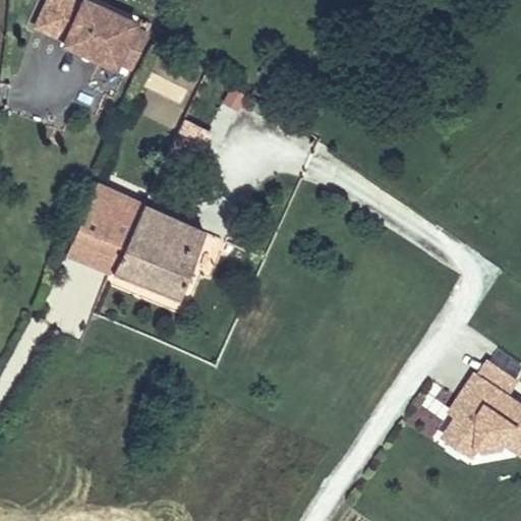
[(80,0),(46,0),(36,25),(64,38),(63,42),(115,65),(123,47),(133,22),(135,19),(91,0),(80,0)]
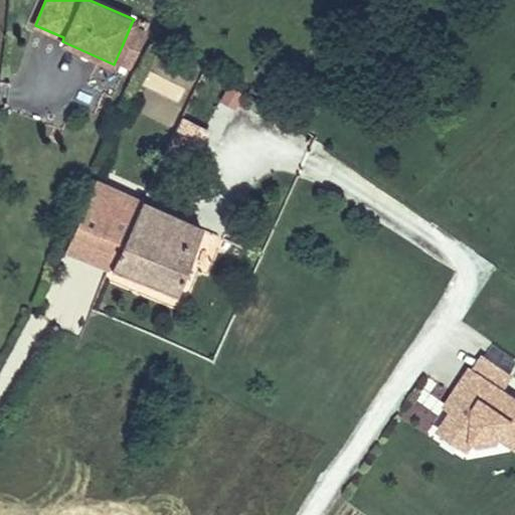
[(152,30),(132,22),(122,46),(141,55),(152,30)]
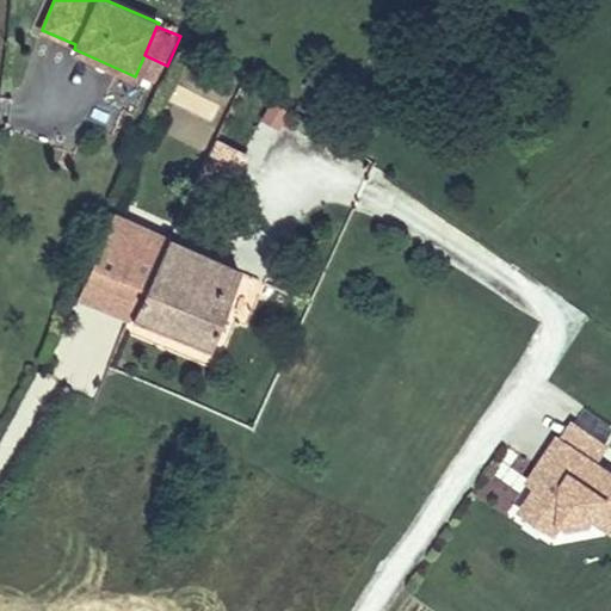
[(267,102),(263,119),(285,127),(290,109),(267,102)]
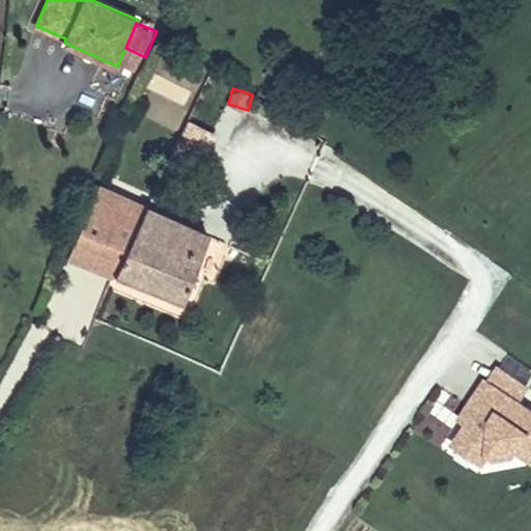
[(202,161),(217,131),(189,117),(174,147),(202,161)]
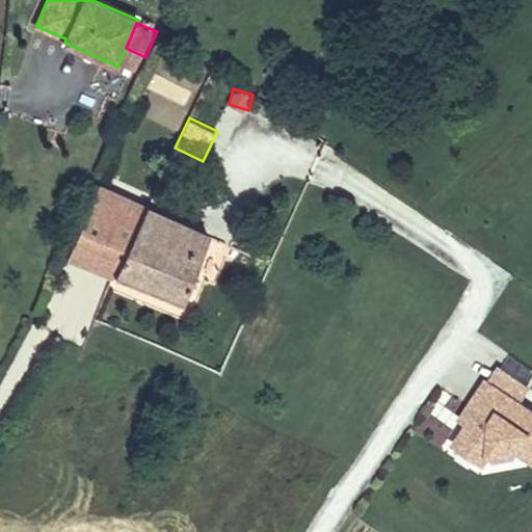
[(147,209),(98,186),(67,258),(113,276),(114,276),(147,209)]
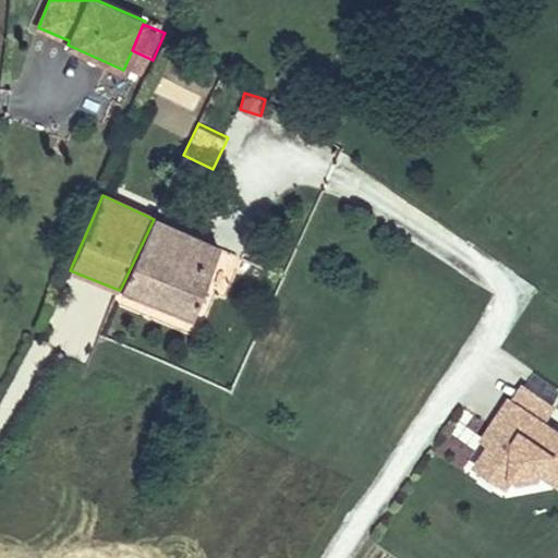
[(218,249),(154,219),(120,290),(190,318),(218,249)]
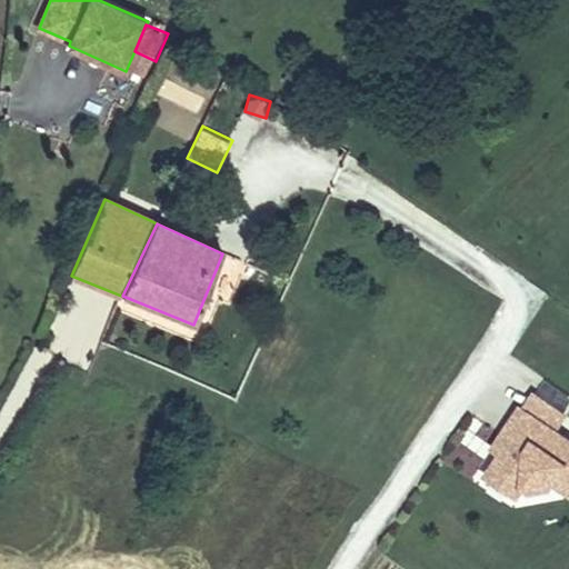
[(530,392),(520,407),(557,432),(567,417),(530,392)]
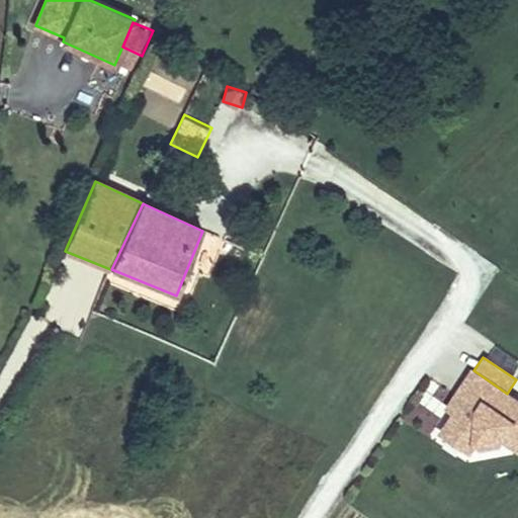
[(473,370),(455,398),(458,409),(456,412),(442,433),(469,452),(477,443),(502,438),(517,448),(517,401),(507,394),(473,370)]
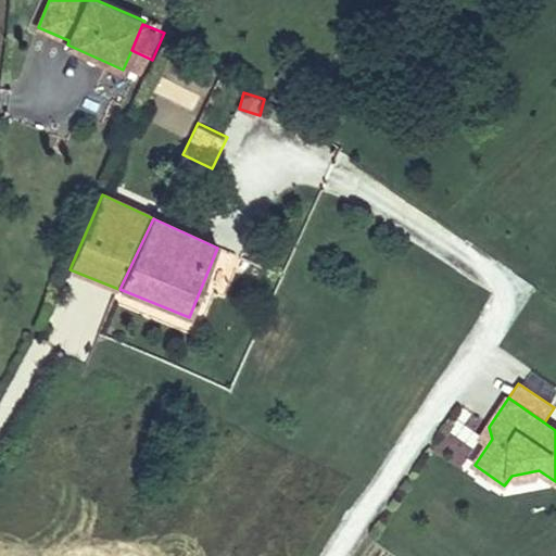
[(490,442),(492,439),(489,427),(482,438),(490,442)]
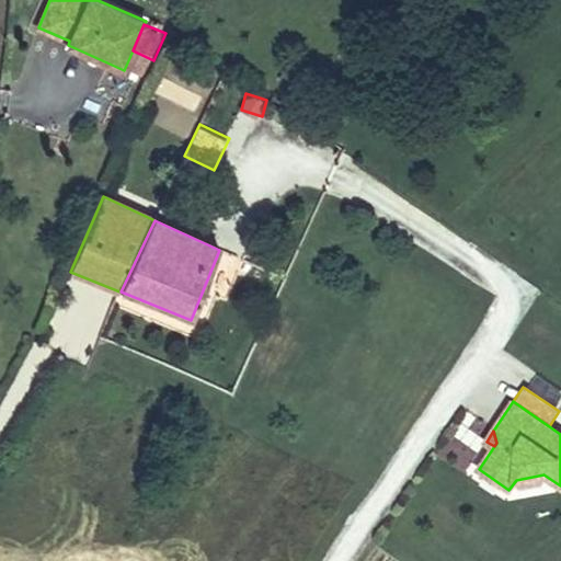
All buildings are outlined.
